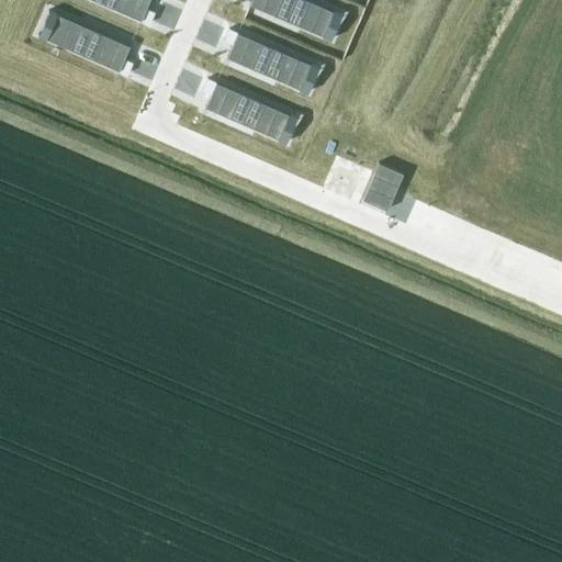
[(97,0),(142,20),(149,0),(97,0)]
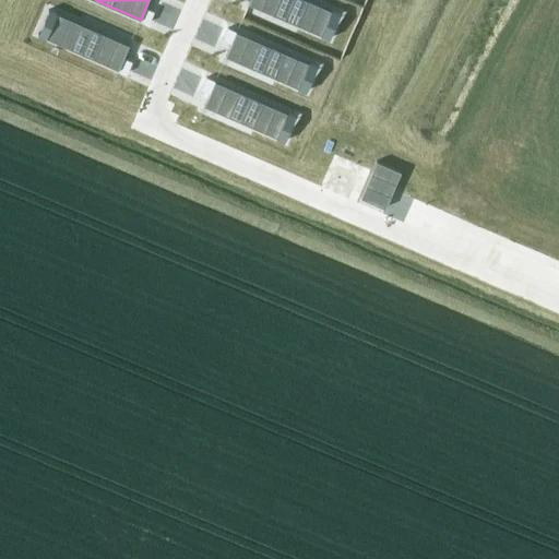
[(308,0),(250,0),(249,3),(322,35),(333,11),(308,0)]
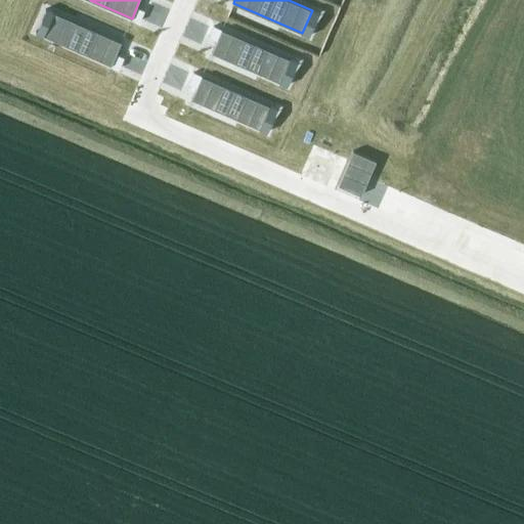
[(137,7),(132,18),(140,22),(144,10),(137,7)]
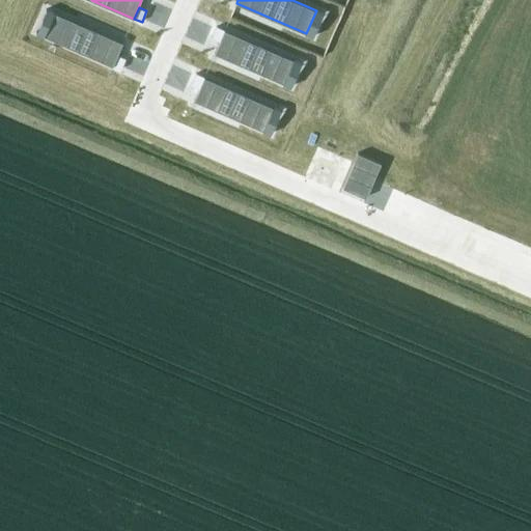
[(54,12),(45,36),(113,65),(123,43),(54,12)]
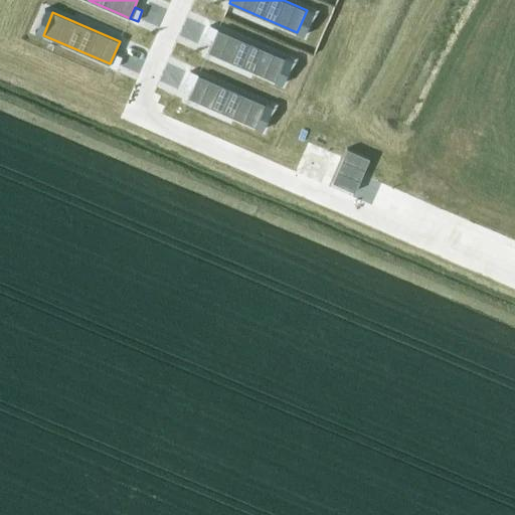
[(213,39),(218,29),(210,25),(206,36),(213,39)]
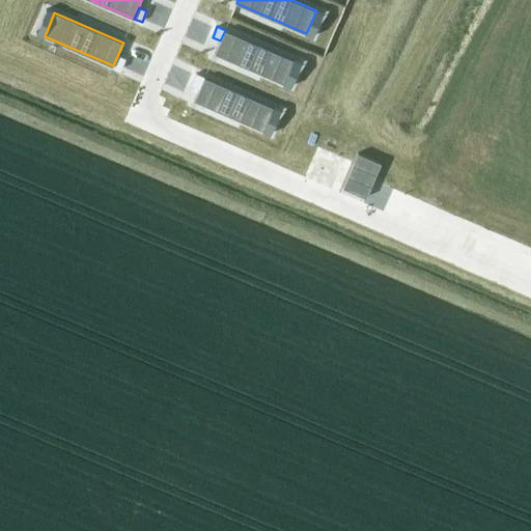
[(225,30),(215,53),(284,83),(294,60),(225,30)]
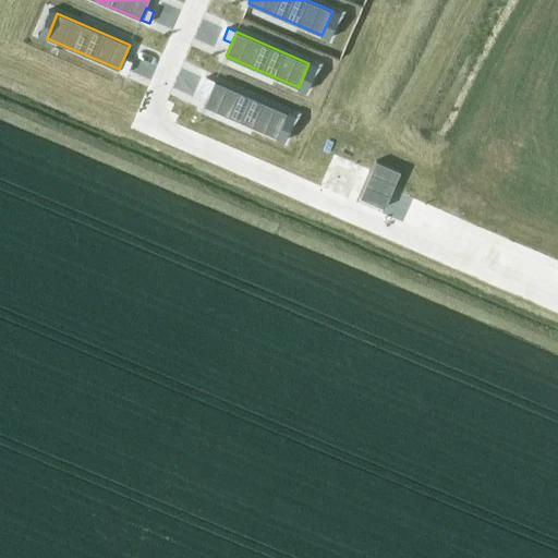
[(124,58),(119,70),(128,73),(132,61),(124,58)]
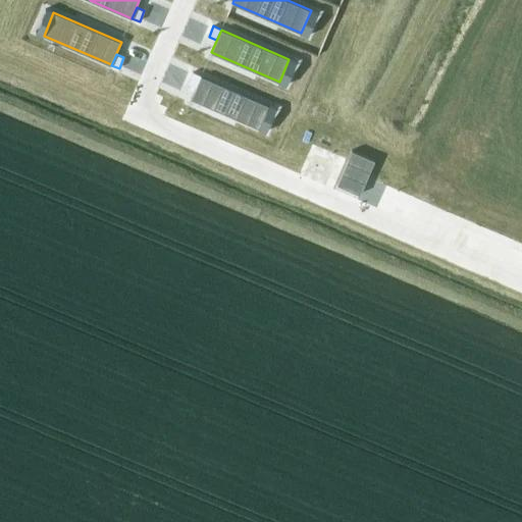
[(197,87),(201,75),(194,72),(189,83),(197,87)]
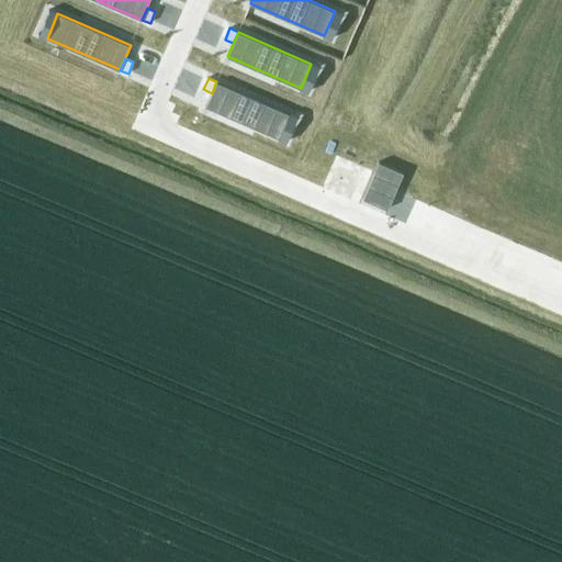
[(217,81),(206,107),(279,138),(290,113),(217,81)]
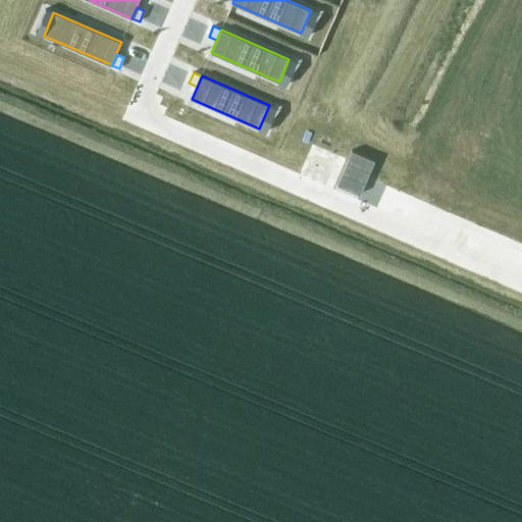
[(352,150),(337,185),(360,194),(367,177),(375,160),(352,150)]
